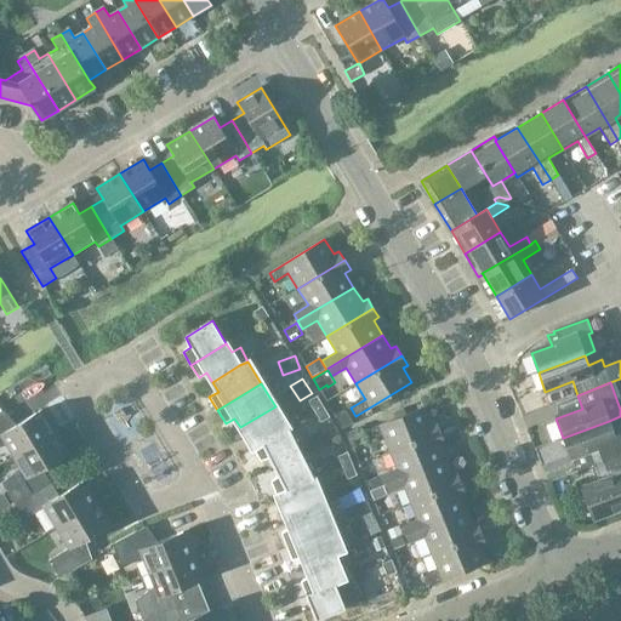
[(330,417),(317,396),(308,402),(322,422),(330,417)]
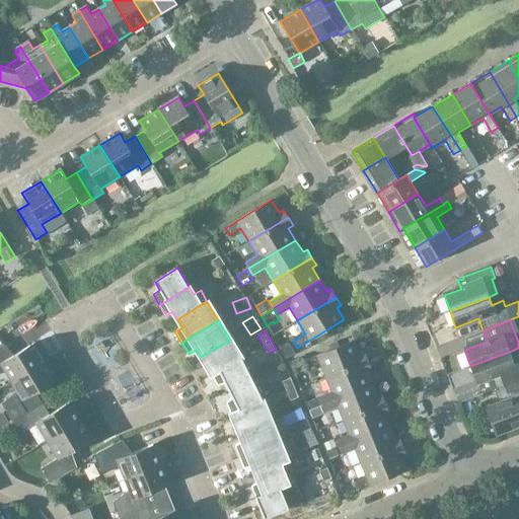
[(241,358),(230,340),(201,357),(212,376),(220,371),(241,358)]
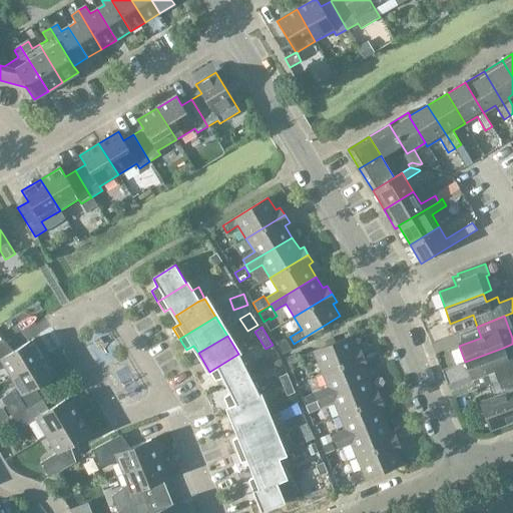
[(316,359),(322,373),(364,356),(360,348),(356,350),(350,337),(301,357),(304,364),(316,359)]
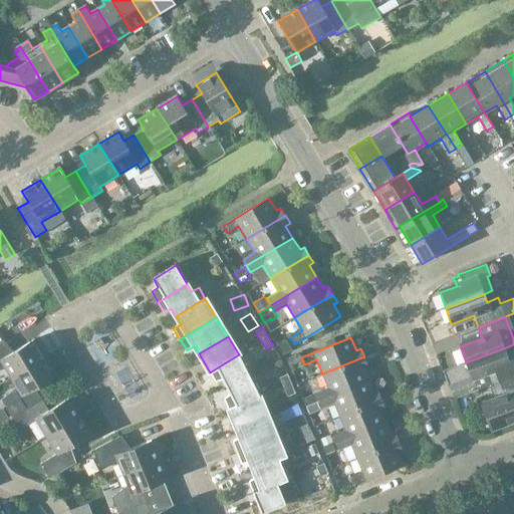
[(45,357),(35,339),(11,353),(3,339),(0,341),(0,370),(6,368),(11,378),(45,357)]
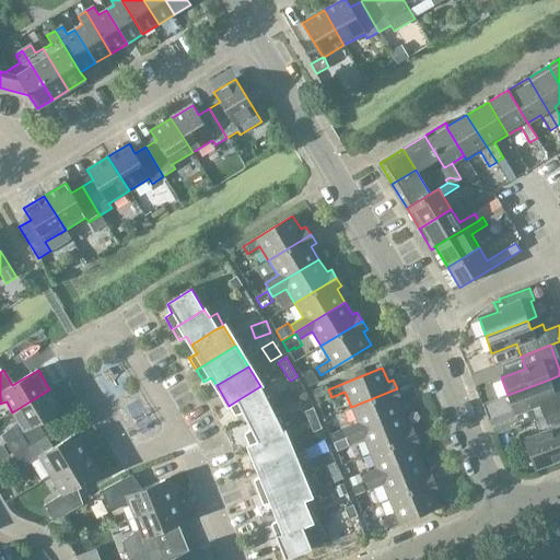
[(317,383),(312,373),(304,378),(310,387),(317,383)]
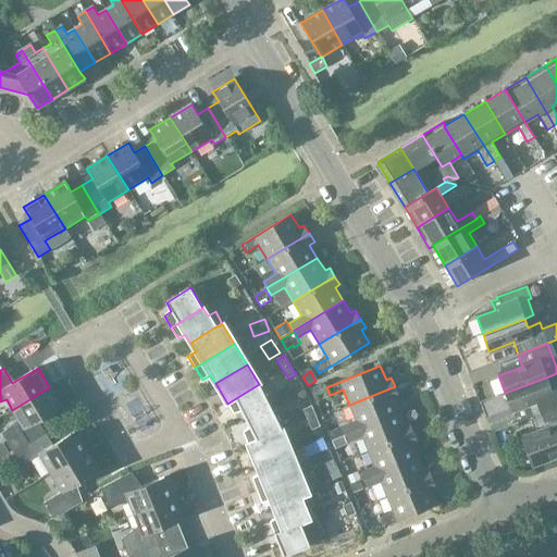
[(505,393),(511,410),(516,423),(531,418),(541,415),(543,421),(556,415),(556,373),(546,378),(505,393)]
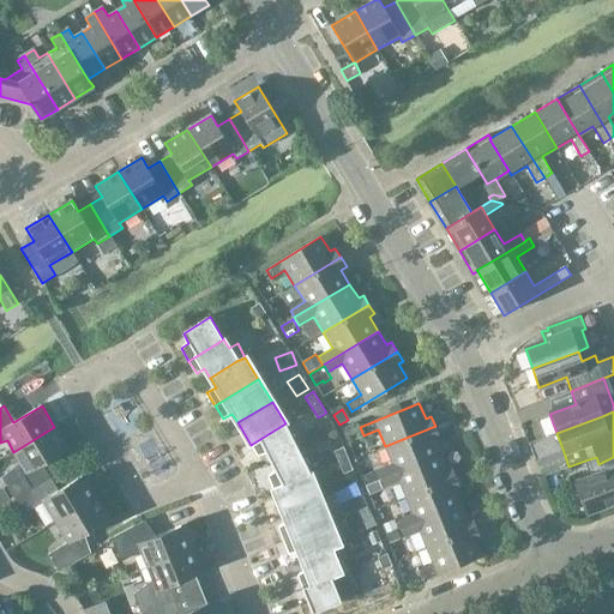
[(295,443),(286,423),(260,439),(269,456),(295,443)]
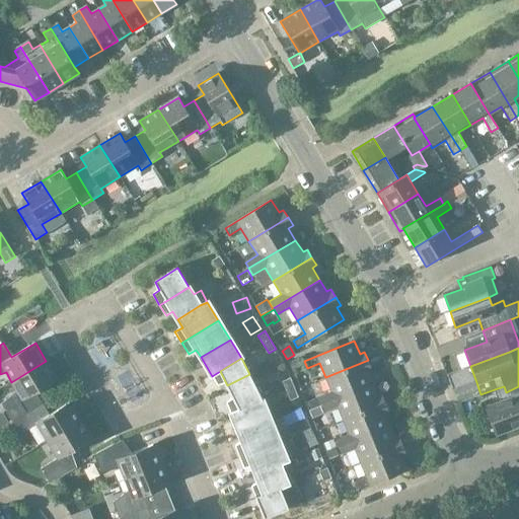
[(371,369),(368,360),(325,377),(331,392),(318,397),(321,403),(372,383),(367,371),(371,369)]
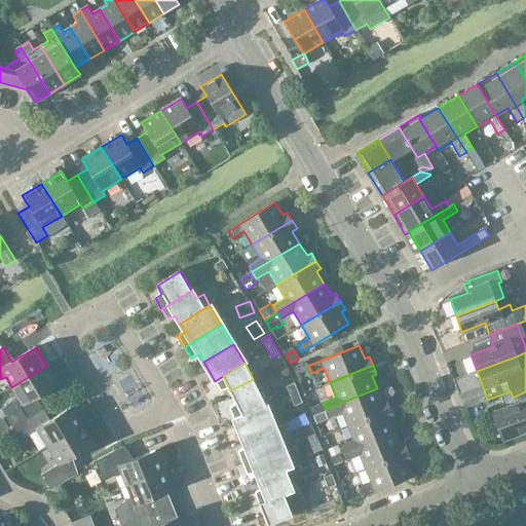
[(11,387),(17,397),(2,410),(12,427),(39,412),(32,401),(58,384),(46,366),(11,387)]
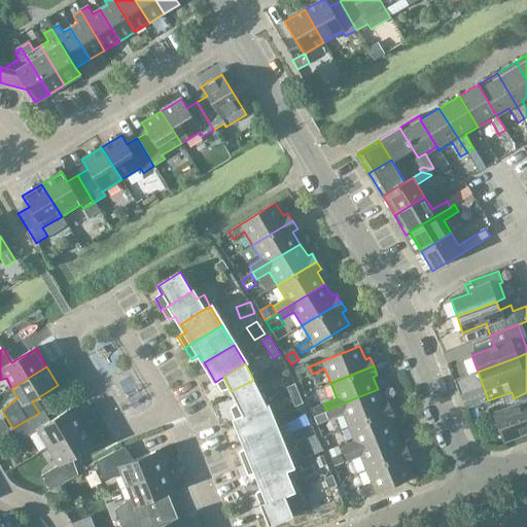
[(260,393),(253,380),(231,391),(237,406),(260,393)]
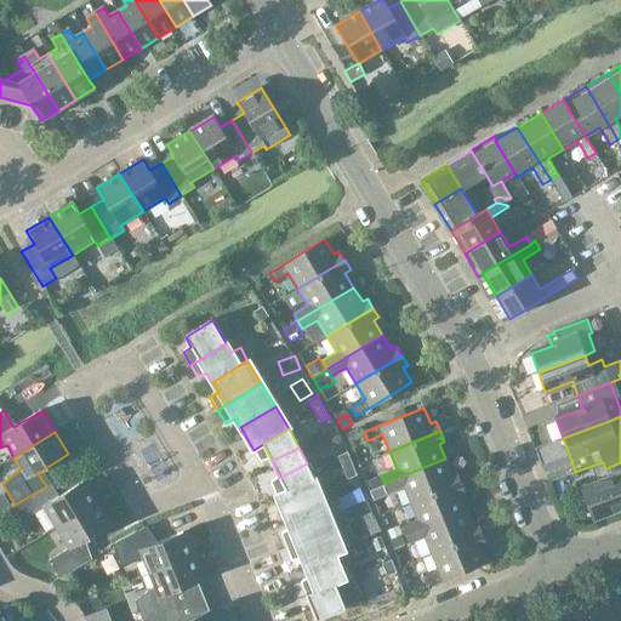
[(358,476),(348,453),(339,456),(348,479),(358,476)]
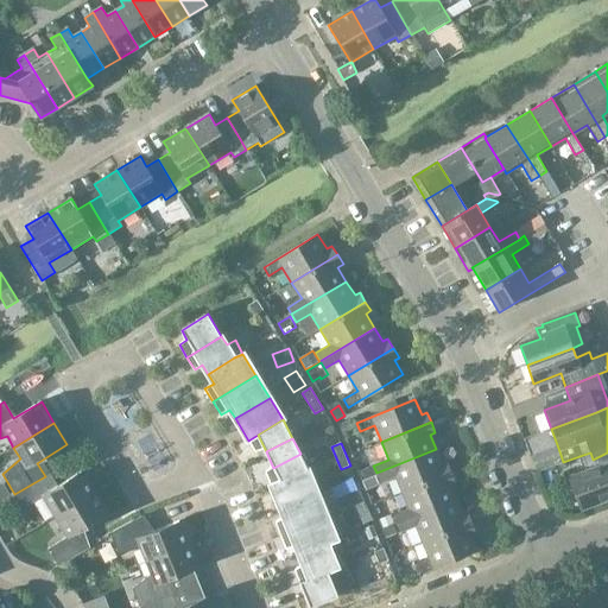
[(442,464),(436,449),(377,473),(380,481),(396,475),(401,493),(451,473),(447,462),(442,464)]
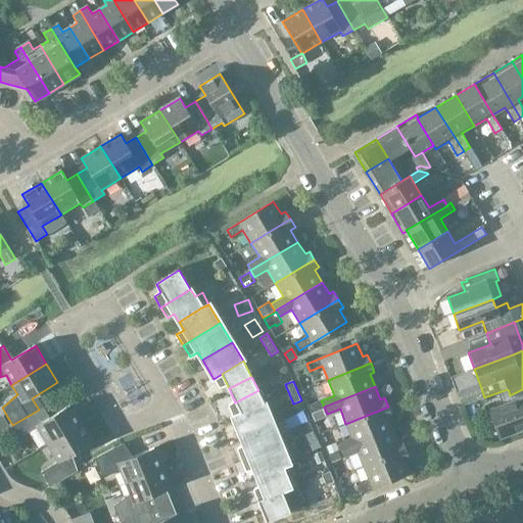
[(522,389),(510,395),(508,389),(498,392),(505,407),(490,412),(500,438),(522,429),(522,389)]
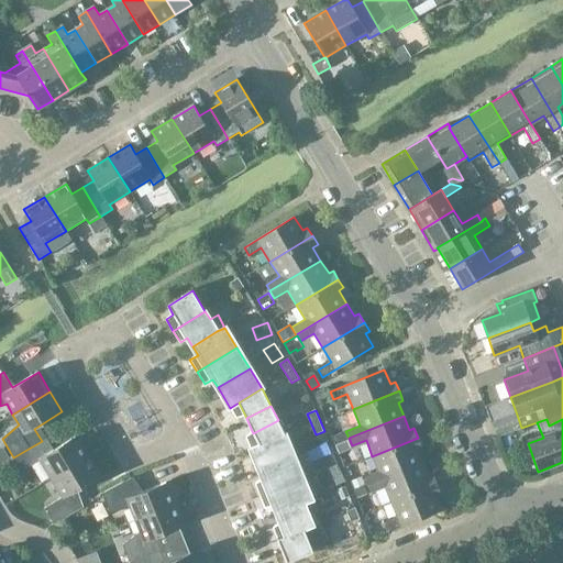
[(286,434),(278,420),(253,433),(246,437),(253,455),(288,441),(286,434)]
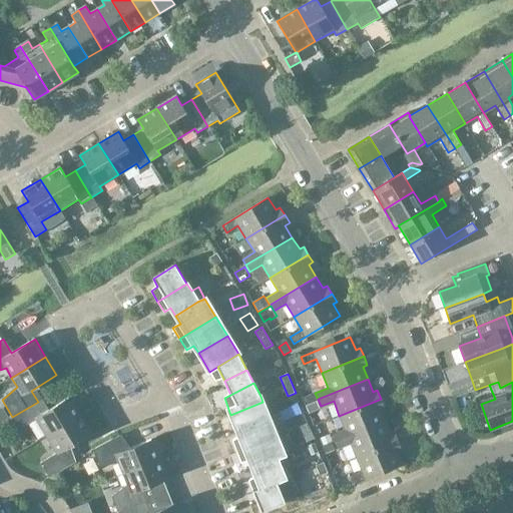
[(36,419),(46,436),(80,416),(70,397),(45,412),(38,402),(12,417),(19,429),(36,419)]
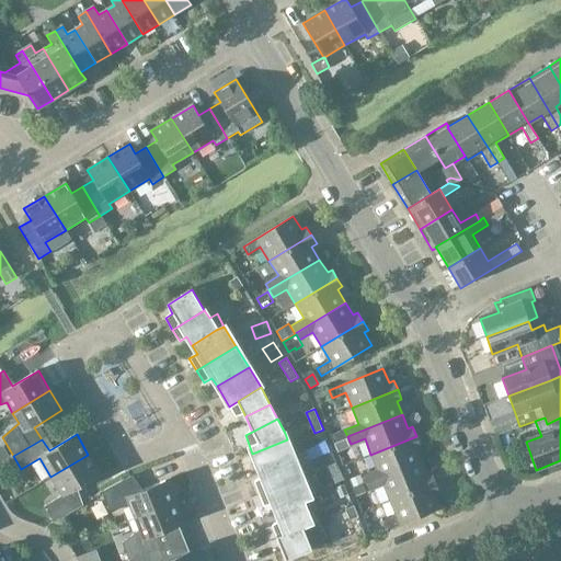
[(219,465),(232,460),(226,435),(213,438),(219,465)]
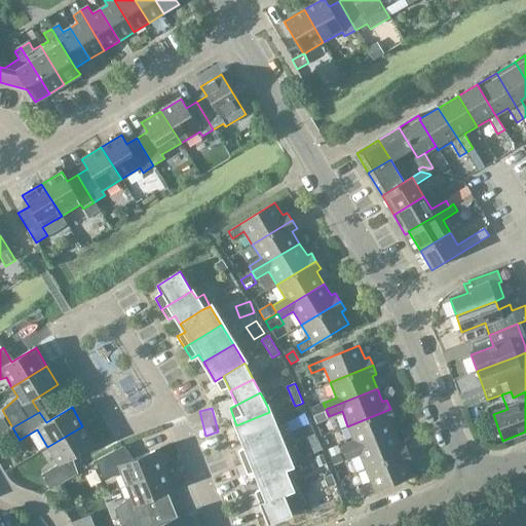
[(393,417),(390,409),(347,426),(353,441),(341,446),(343,453),(395,433),(389,419),(393,417)]
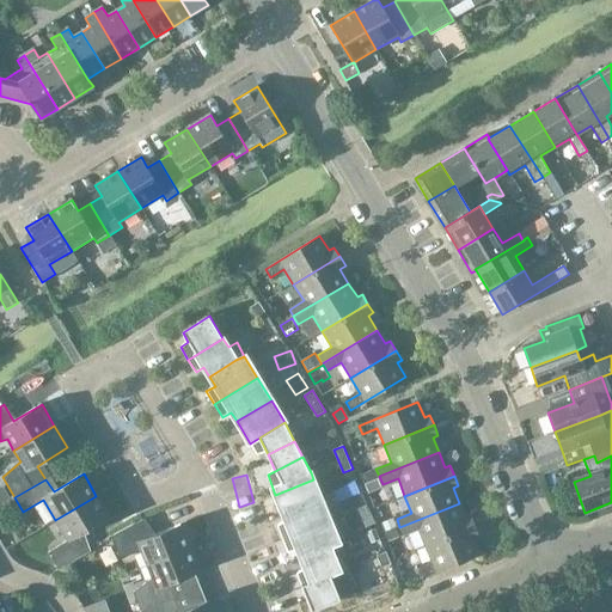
[(322,500),(313,479),(275,495),(283,515),(322,500)]
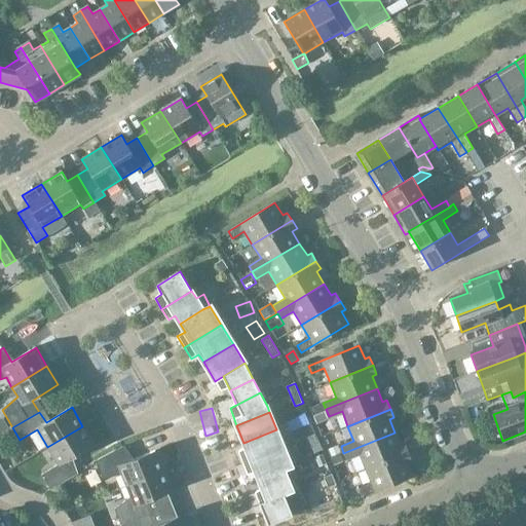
[(94,445),(82,426),(47,447),(58,464),(41,475),(50,490),(76,474),(68,460),(94,445)]
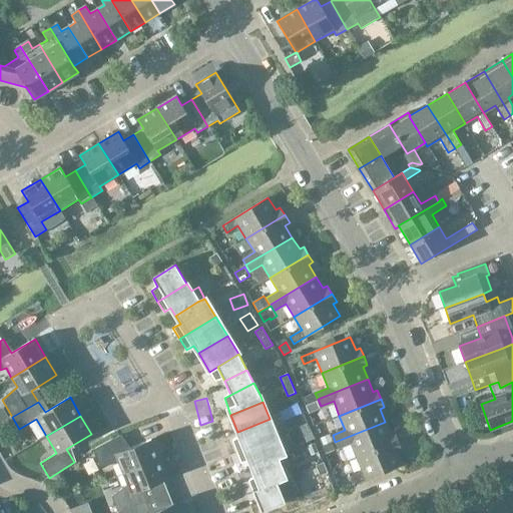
[(277,436),(270,419),(237,432),(239,437),(231,441),(236,452),(277,436)]
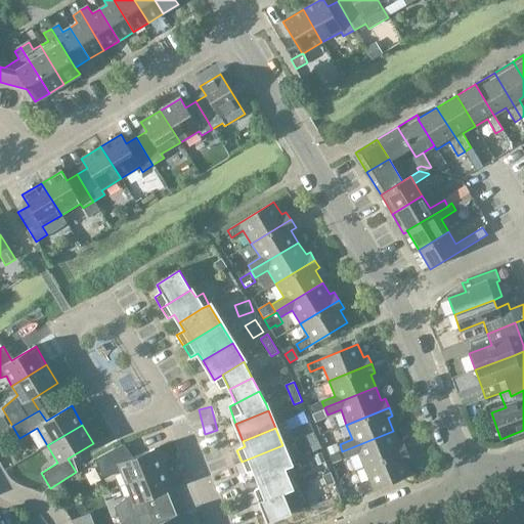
[(398,443),(393,431),(342,451),(345,457),(358,452),(364,468),(406,450),(403,441),(398,443)]
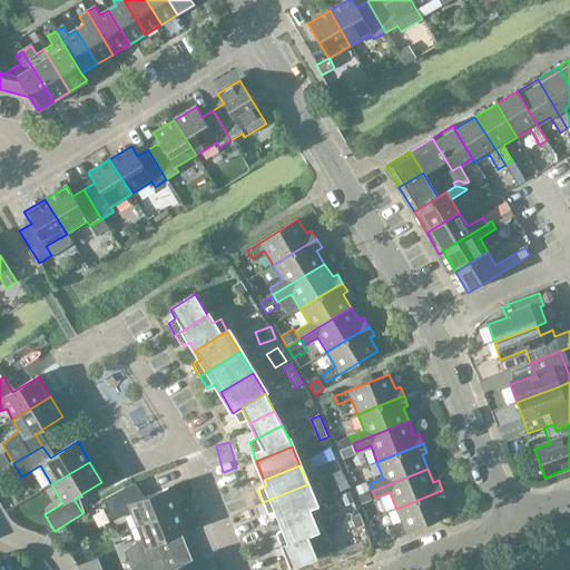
[(316,508),(307,484),(263,502),(267,514),(277,512),(285,531),(285,533),(317,520),(321,519),(316,508)]
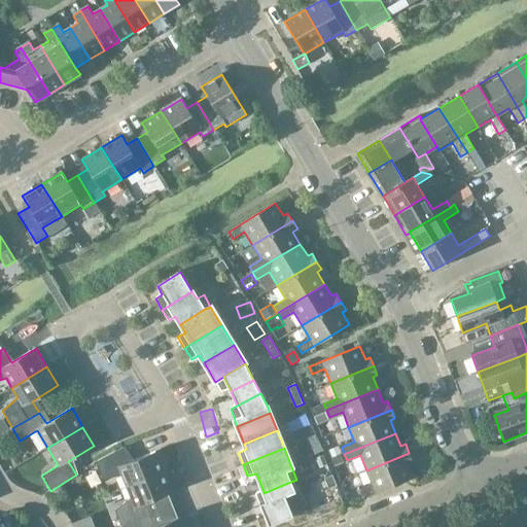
[(123,476),(127,487),(165,471),(156,451),(129,462),(123,449),(97,463),(103,480),(123,476)]
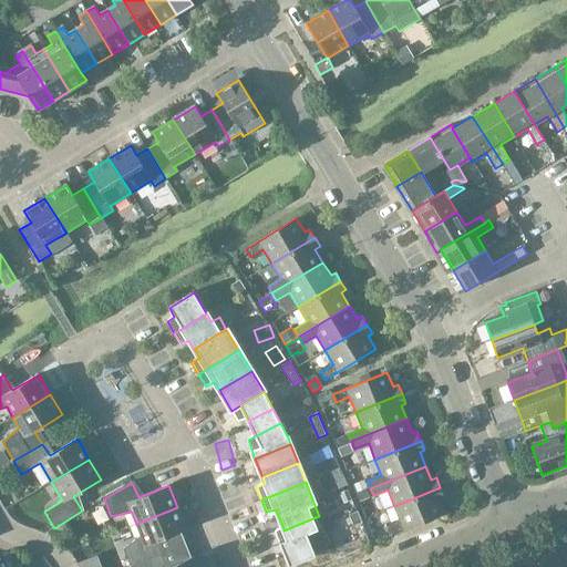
[(443,496),(440,487),(394,506),(400,522),(387,527),(390,536),(444,514),(439,498),(443,496)]
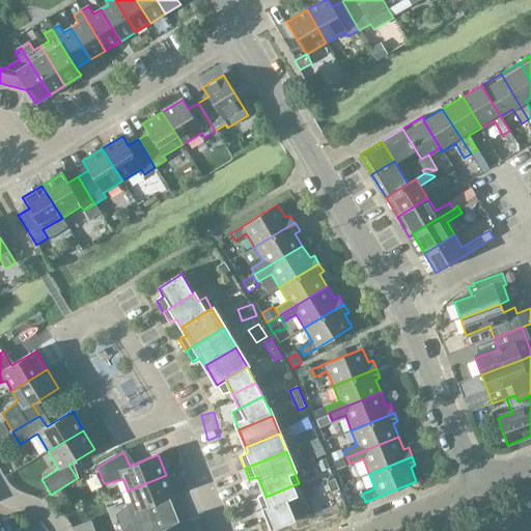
[(174,496),(166,475),(128,491),(132,502),(115,513),(122,530),(151,519),(146,506),(174,496)]
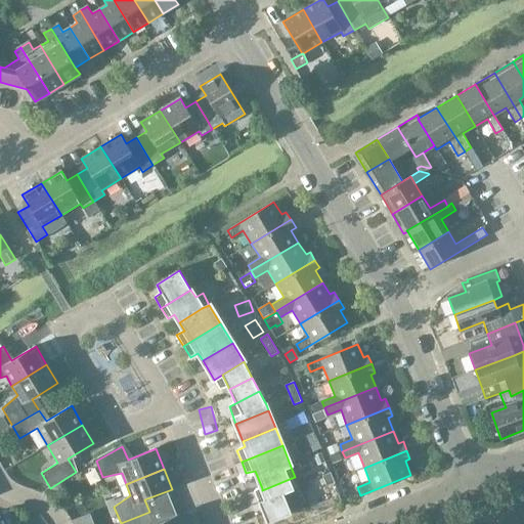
[(305,503),(292,478),(262,490),(262,488),(254,491),(266,523),(267,523),(292,515),(291,511),(305,503)]
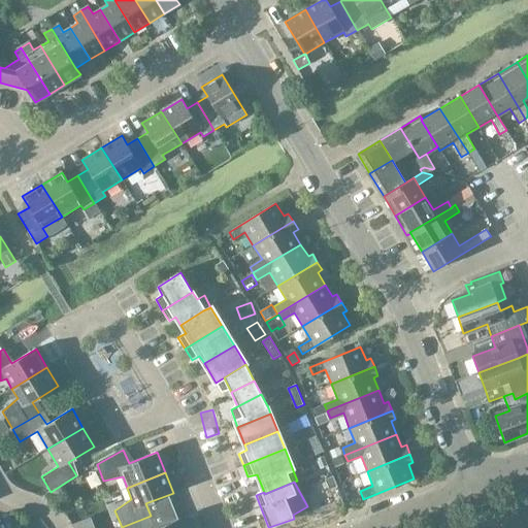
[(121,527),(187,527),(183,517),(155,527),(151,516),(122,527),(121,527)]
